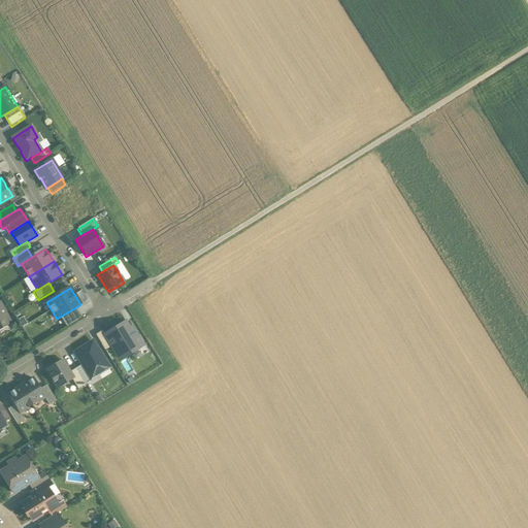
[(0,304),(0,329),(10,324),(0,304)]
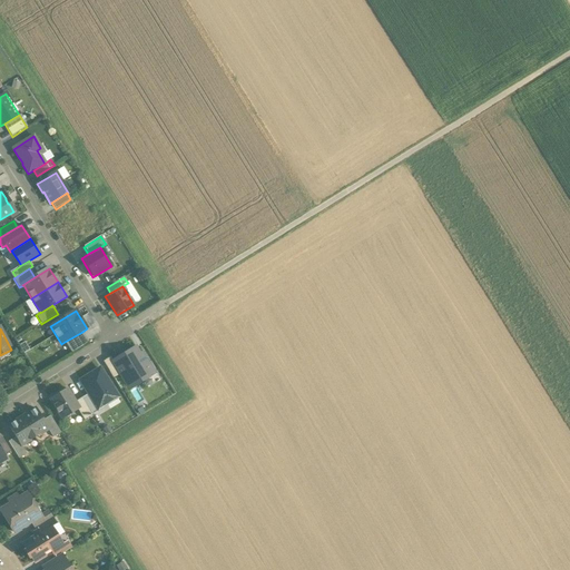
[(82,332),(65,342),(71,353),(89,343),(82,332)]
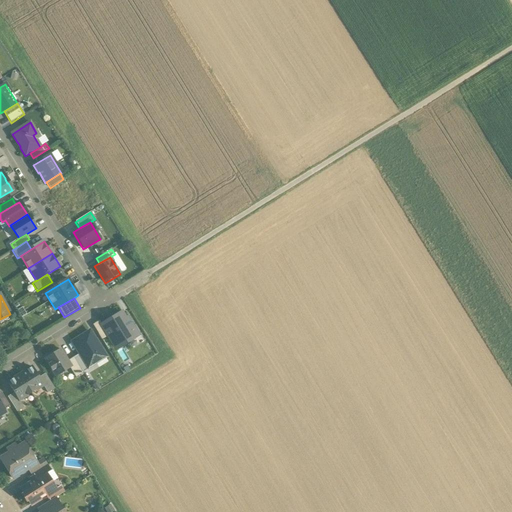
[(125,320),(122,314),(102,326),(104,330),(98,334),(102,341),(108,337),(115,348),(135,336),(130,328),(133,326),(128,318),(125,320)]
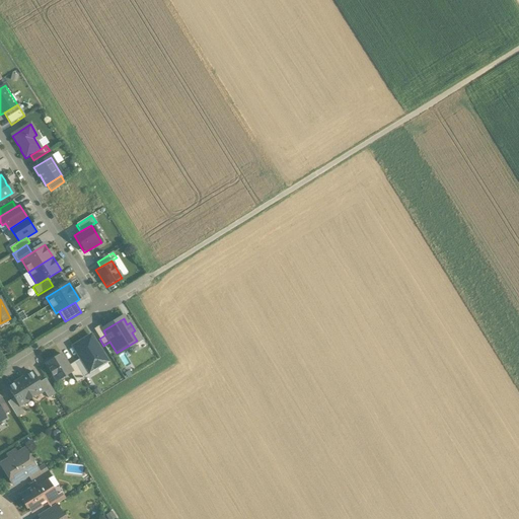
[(103,330),(101,326),(94,330),(99,339),(105,335),(103,330)]
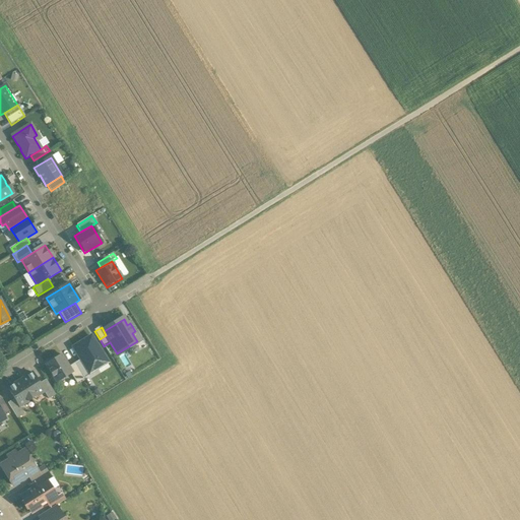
[(88,372),(95,368),(96,370),(107,363),(90,337),(81,342),(82,343),(74,348),(80,360),(88,372)]
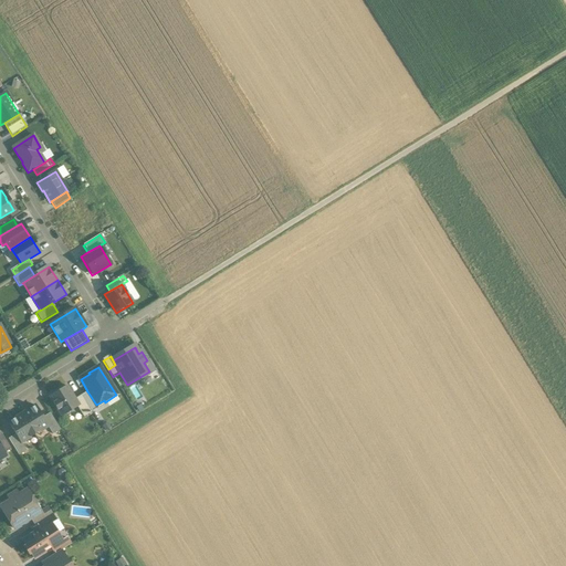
[(66,387),(49,397),(61,417),(76,407),(79,406),(74,399),(66,387)]
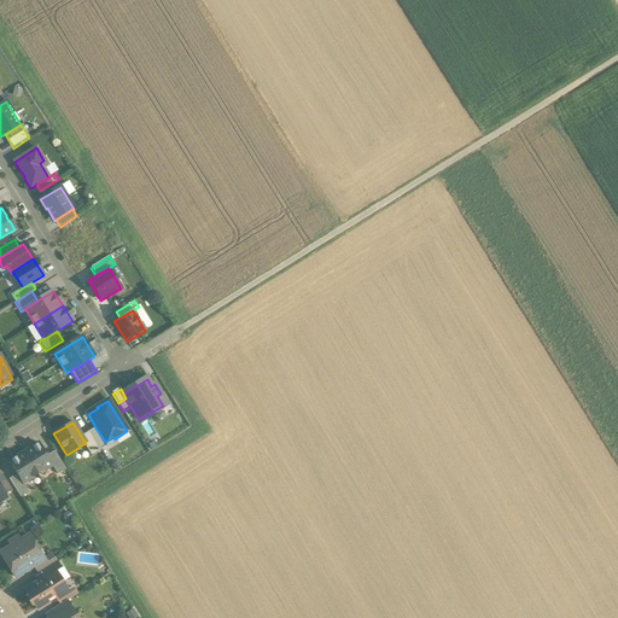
[(95,427),(88,432),(100,450),(108,445),(105,442),(95,427)]
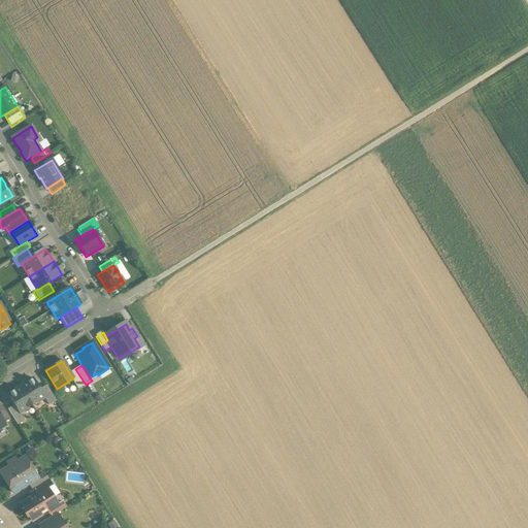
[(75,369),(69,372),(73,378),(71,380),(77,390),(86,385),(75,369)]
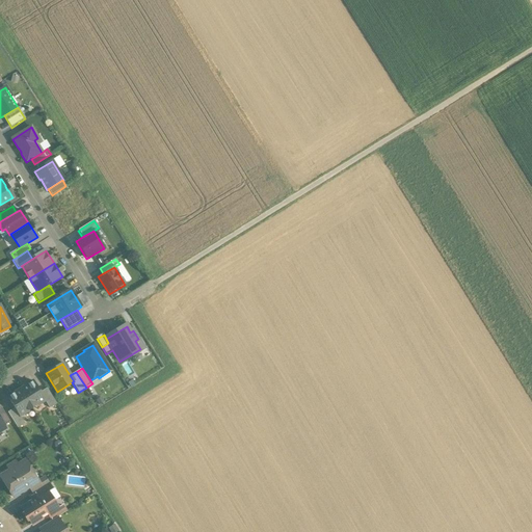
[(33,382),(21,390),(32,409),(45,401),(40,393),(33,382)]
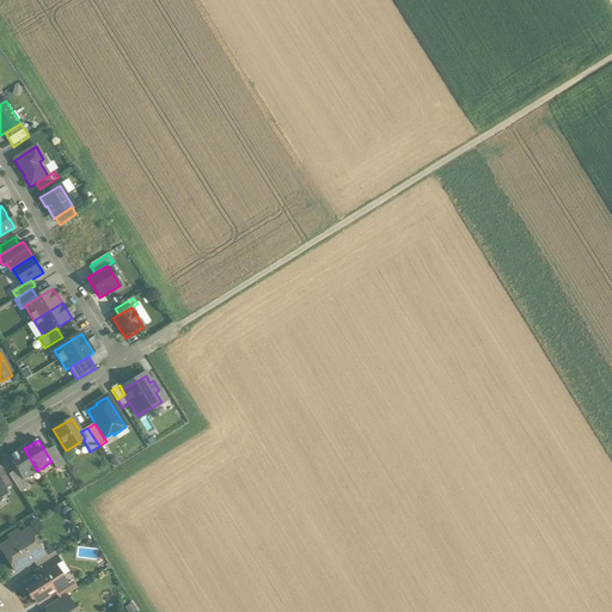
[(54,447),(46,452),(51,461),(57,471),(65,465),(54,447)]
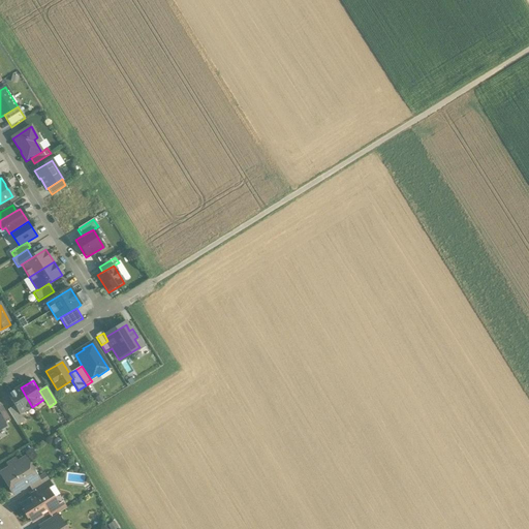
[(7,395),(14,406),(20,414),(32,407),(21,387),(7,395)]
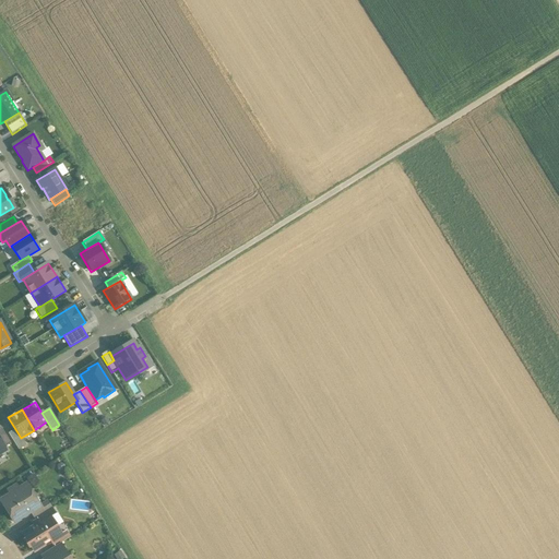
[(0,427),(0,441),(3,448),(10,444),(0,427)]
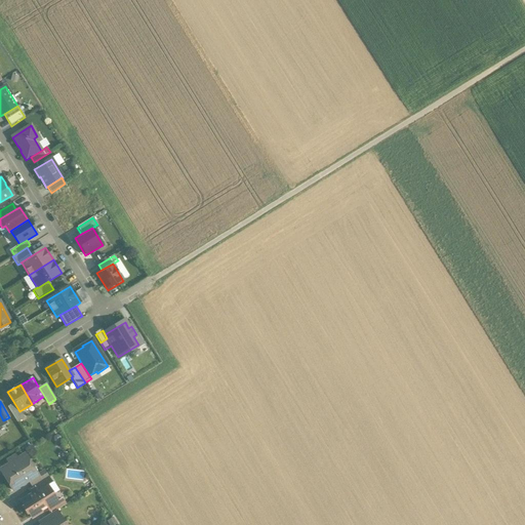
[(19,411),(14,403),(7,407),(17,422),(25,418),(19,411)]
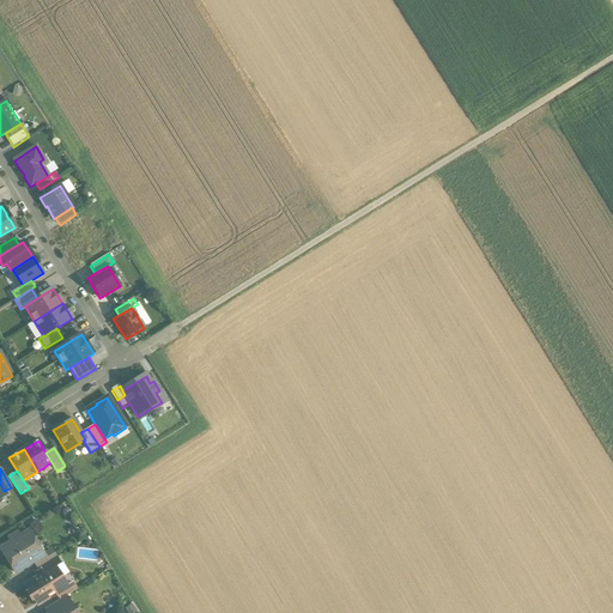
[(30,530),(1,548),(16,572),(35,560),(36,562),(46,556),(44,554),(44,553),(38,557),(31,545),(37,541),(30,530)]
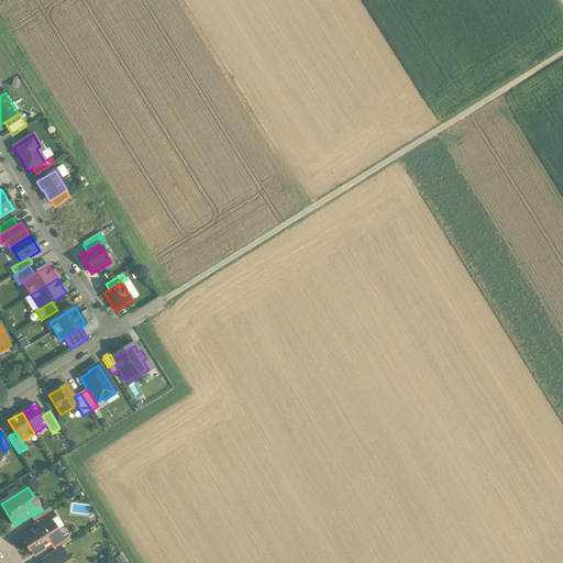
[(41,508),(34,497),(29,500),(35,511),(41,508)]
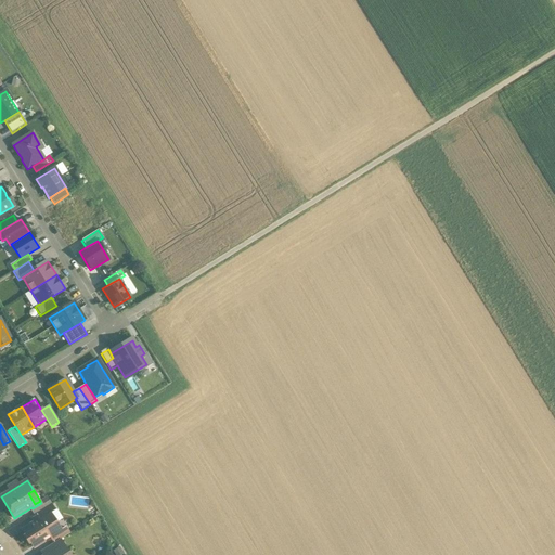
[(50,505),(47,499),(40,502),(41,503),(33,508),(36,514),(50,505)]
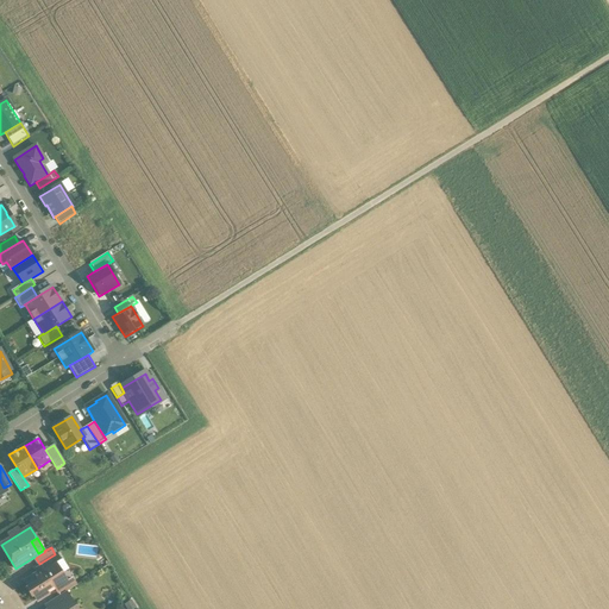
[(39,564),(38,564),(43,570),(54,564),(58,560),(55,554),(39,564)]
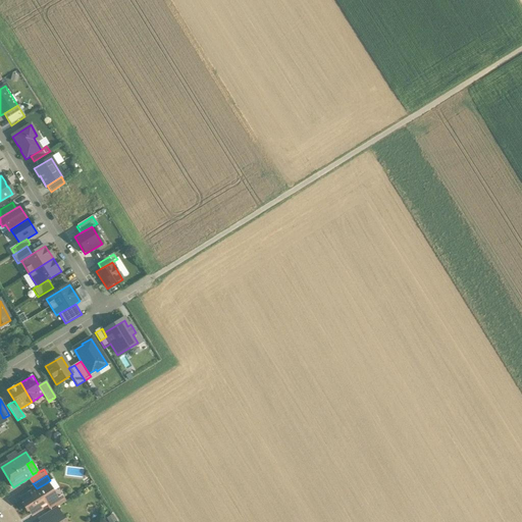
[(37,488),(21,499),(24,504),(23,504),(28,511),(29,510),(32,515),(47,506),(56,500),(46,483),(37,488)]
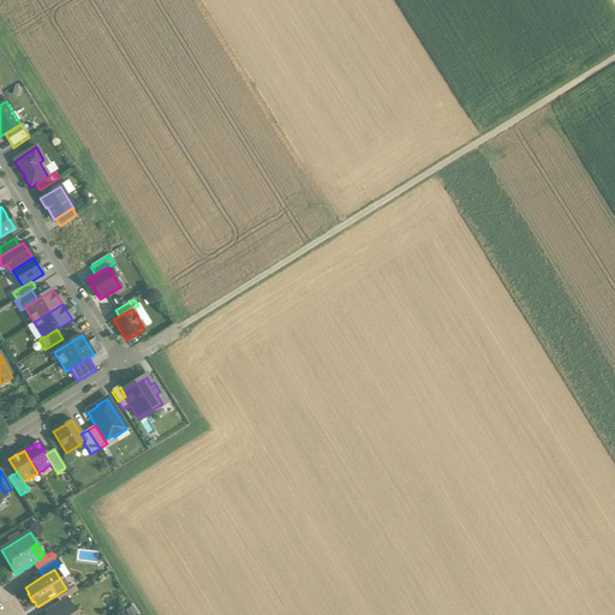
[(66,589),(55,596),(59,603),(66,598),(76,592),(72,586),(66,589)]
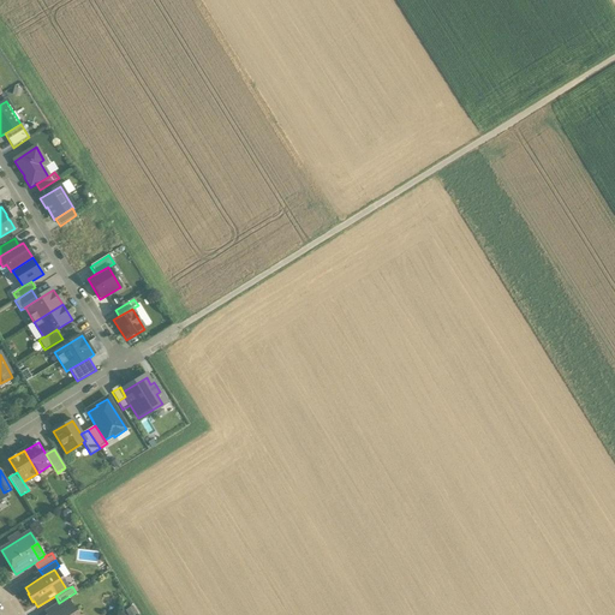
[(59,603),(52,607),(55,614),(70,605),(71,604),(66,598),(59,603)]
